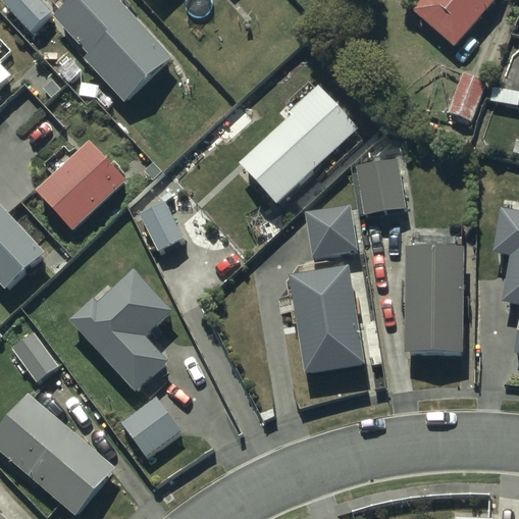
[(52,18),(35,0),(11,0),(3,8),(31,38),(52,18)]
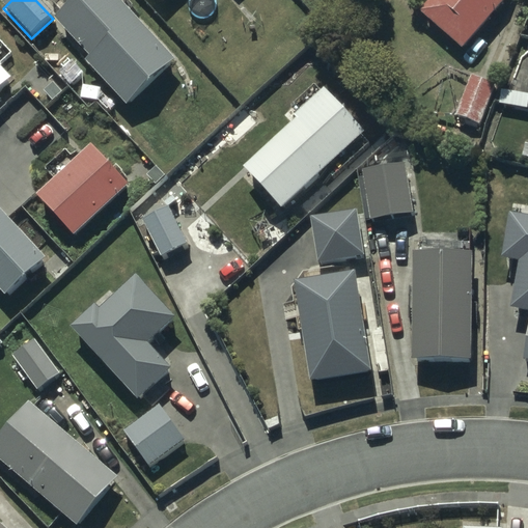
[(174,57),(120,0),(70,0),(54,15),(89,52),(84,57),(126,103),(174,57)]
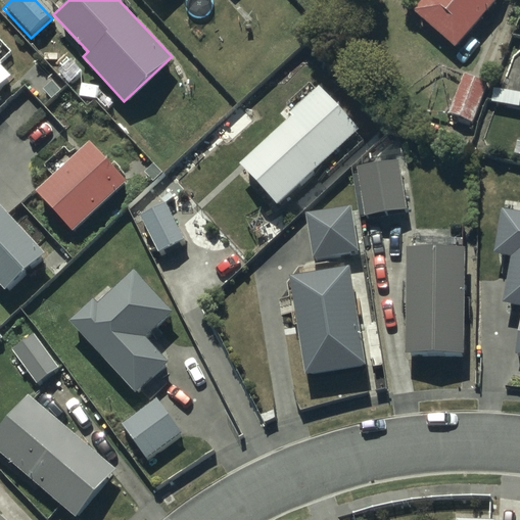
[(453,48),(492,0),(417,0),(411,7),(453,48)]
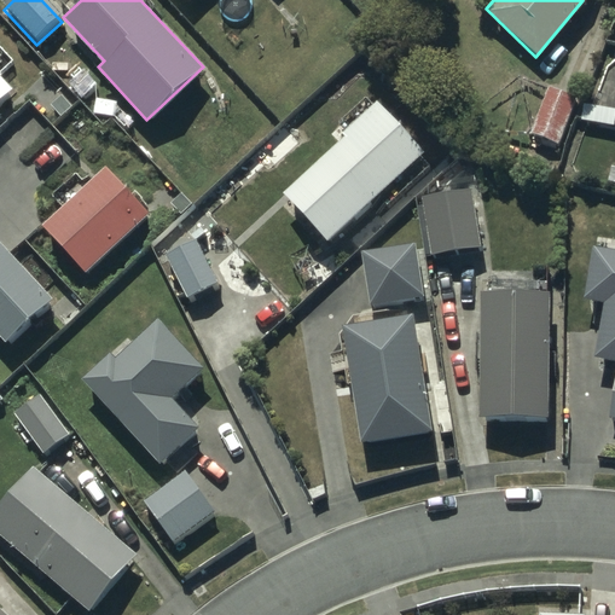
[(0,114),(15,99),(0,83),(0,114)]
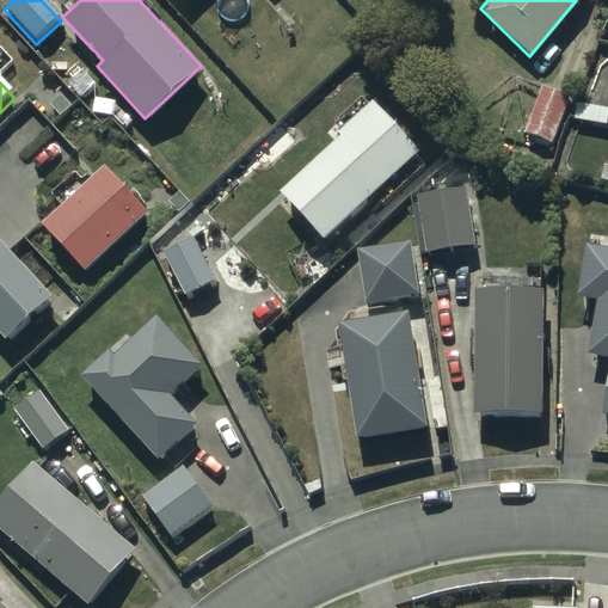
[(566,93),(541,84),(523,131),(548,141),(566,93)]
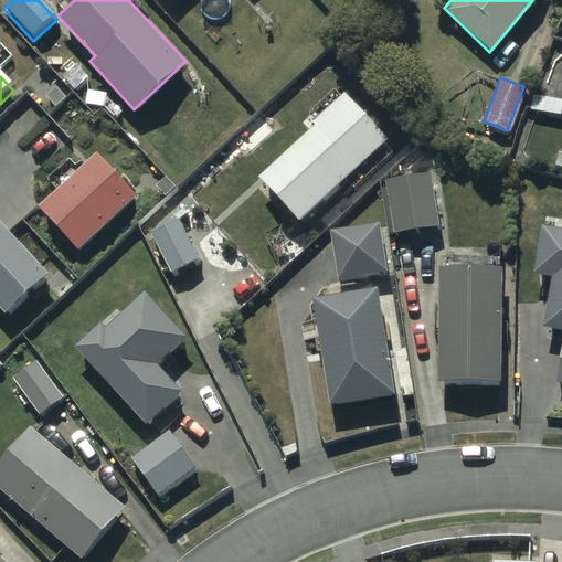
[(257,175),(299,219),(343,178),(352,188),(392,151),(333,89),(308,113),(316,120),(257,175)]
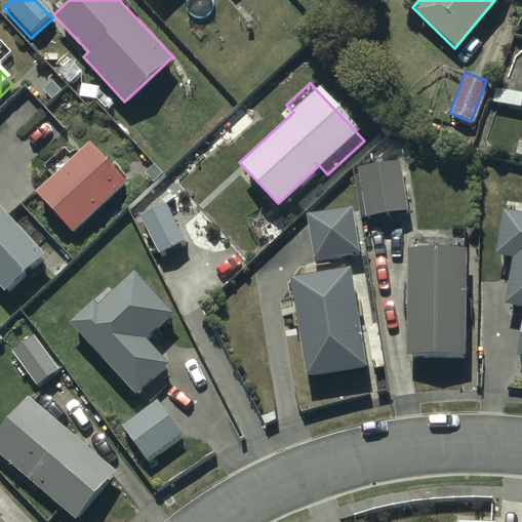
[(38,193),(73,231),(126,182),(90,144),(38,193)]
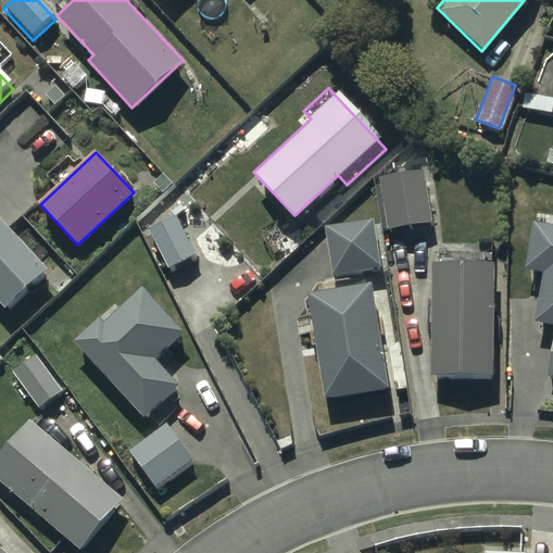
[(422,173),(378,178),(386,227),(429,221),(422,173)]
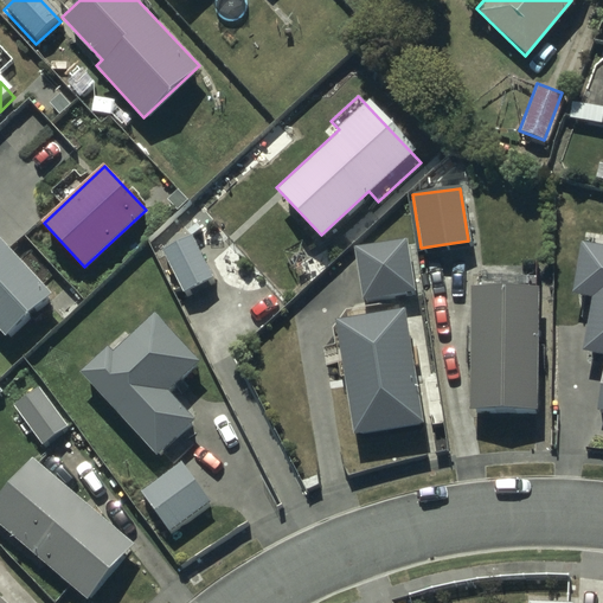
[(0,328),(7,335),(50,295),(0,242),(0,328)]
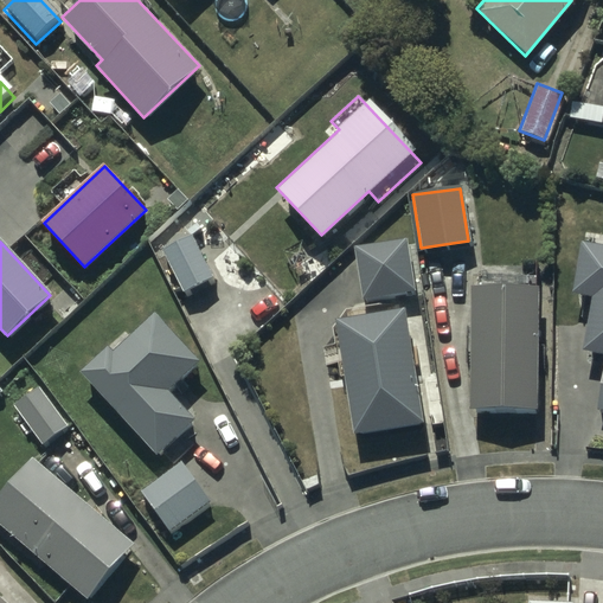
[(216,286),(194,243),(165,257),(186,300),(216,286)]
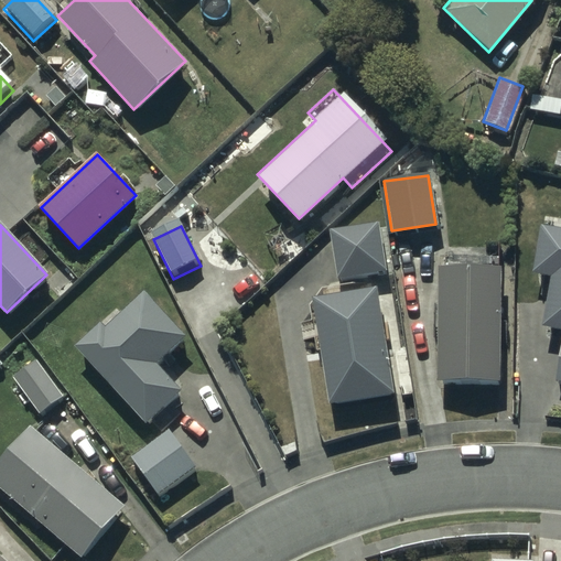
[(390,277),(381,228),(332,238),(341,286),(390,277)]
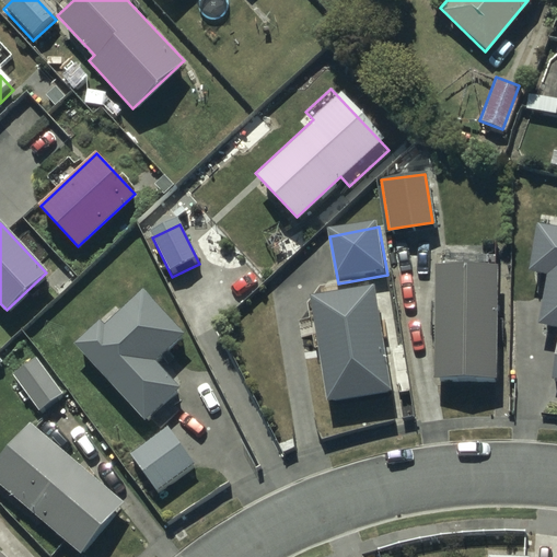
[(556,236),(540,234),(531,280),(550,283),(542,328),(556,331),(556,236)]
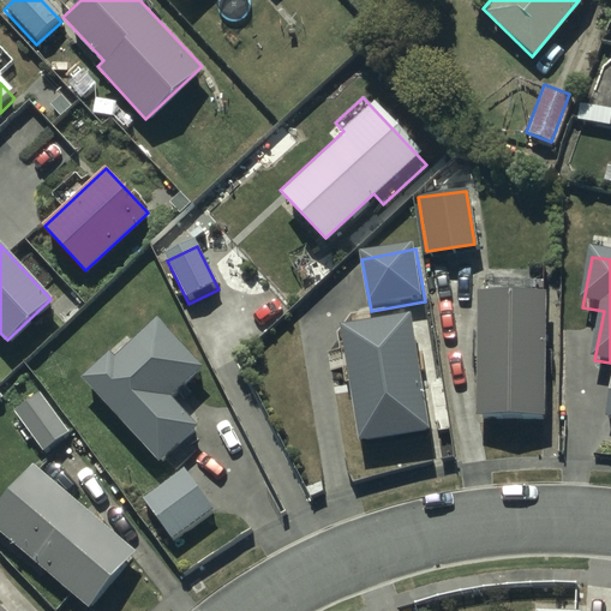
[(475,409),(543,412),(547,291),(479,288),(475,409)]
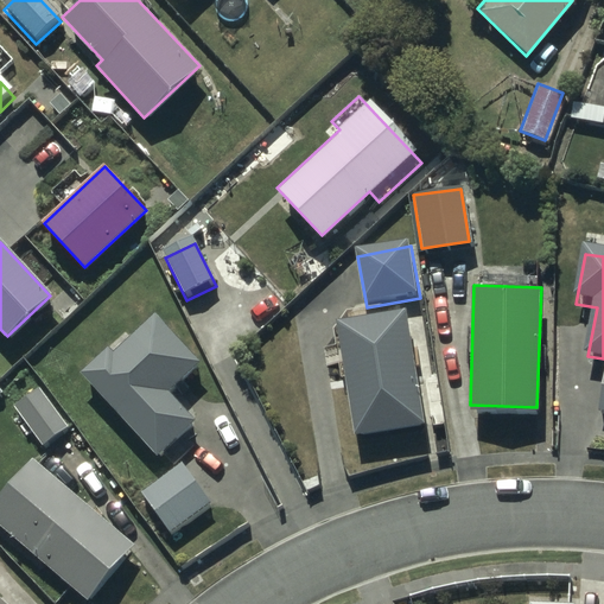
[(106,348),(80,372),(157,457),(195,423),(166,390),(198,361),(156,313),(110,354),(106,348)]
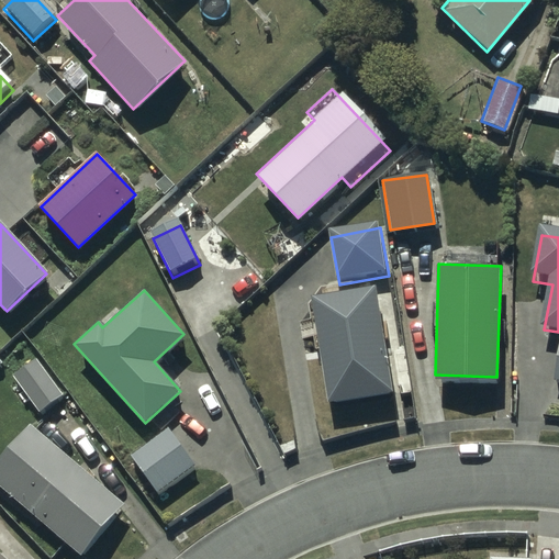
[(398,402),(379,294),(313,305),(332,413),(398,402)]
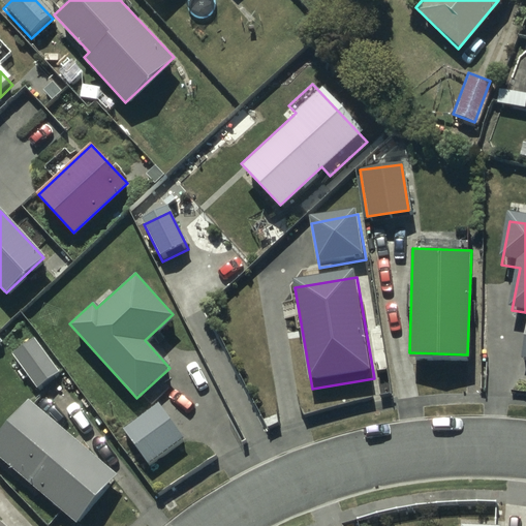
[(31,336),(10,351),(35,387),(57,371),(31,336)]
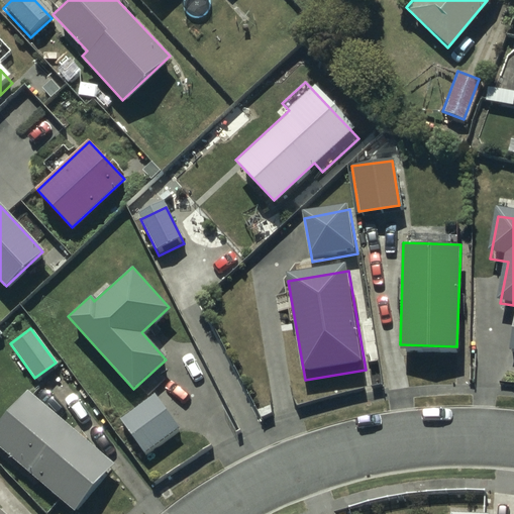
[(24,390),(0,419),(0,447),(75,510),(113,465),(24,390)]
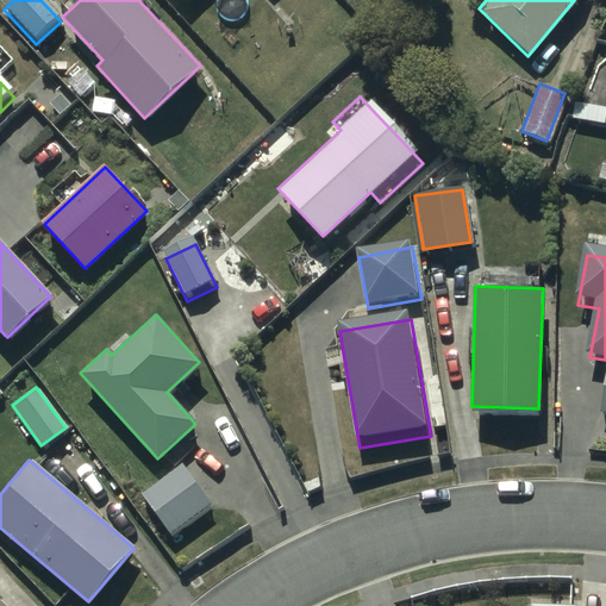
[(141,492),(169,531),(210,504),(181,463),(141,492)]
